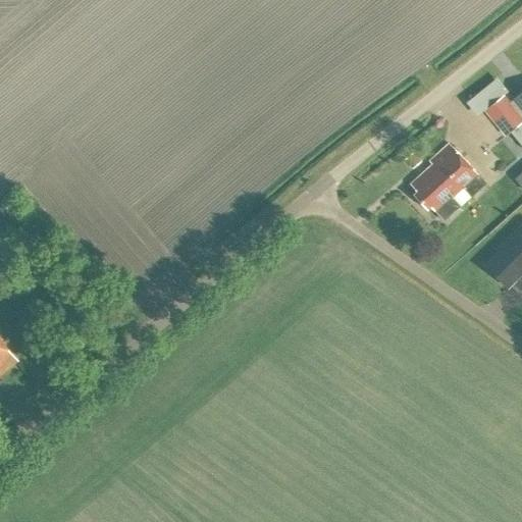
[(484,111),(506,138),(511,134),(521,123),(521,116),(505,95),(484,111)]
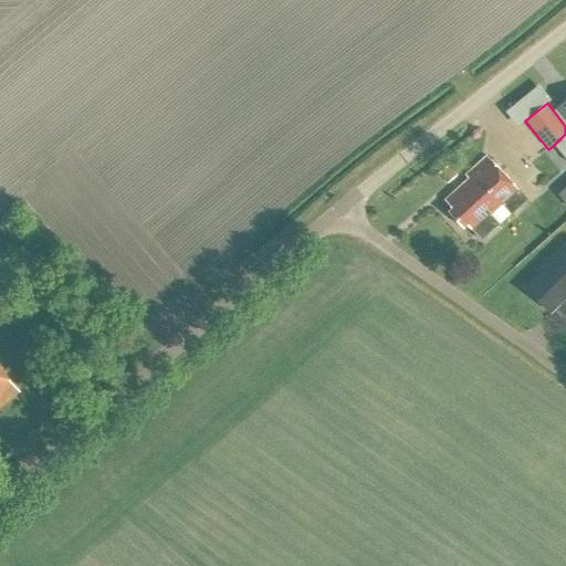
[(565,134),(554,145),(565,158),(565,134)]
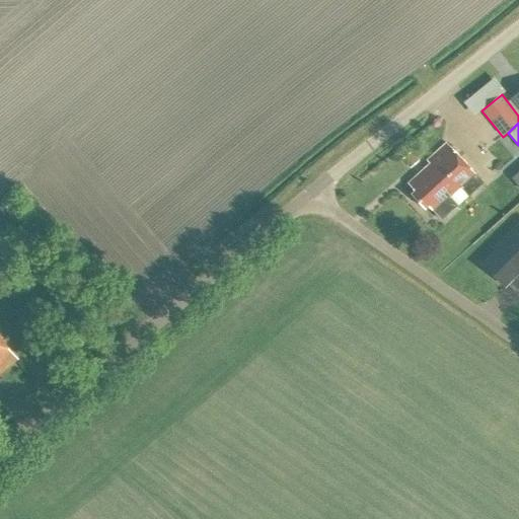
[(483,182),(447,144),(427,161),(430,165),(409,184),(416,192),(412,195),(425,209),(428,206),(442,220),(458,205),(450,196),(460,188),(468,196),(483,182)]
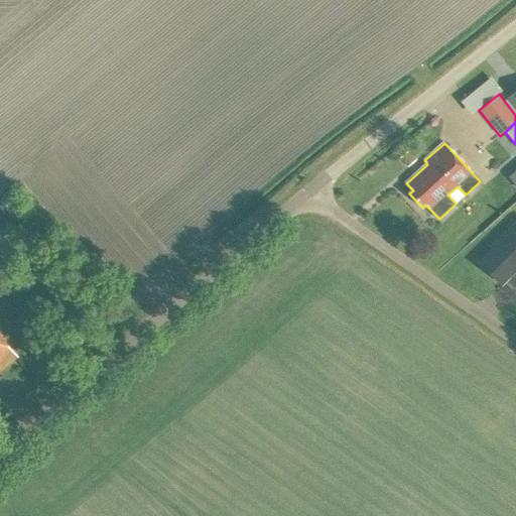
[(409,152),(400,159),(407,168),(416,160),(409,152)]
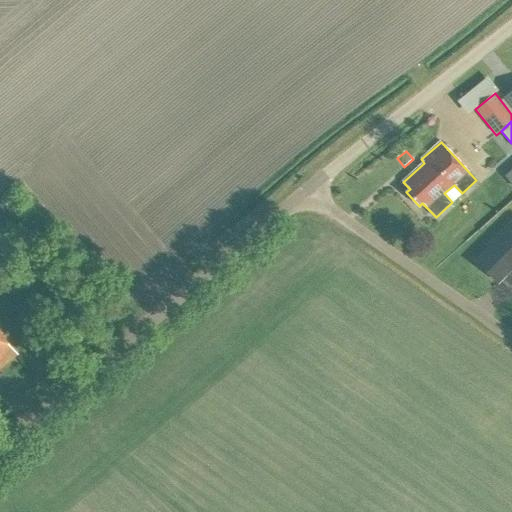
[(490,248),(476,261),(498,283),(511,269),(511,220),(487,245),(490,248)]
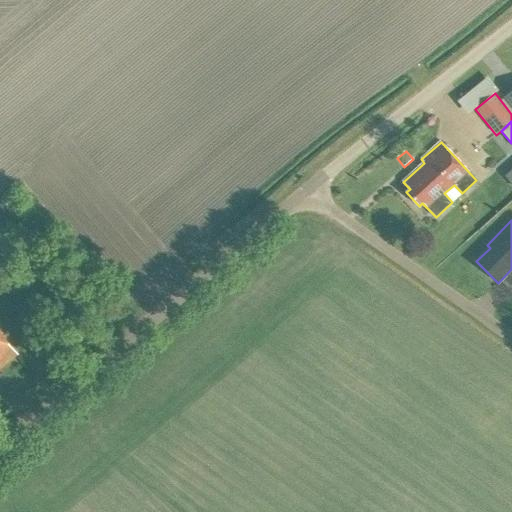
[(0,369),(18,354),(0,333),(0,369)]
